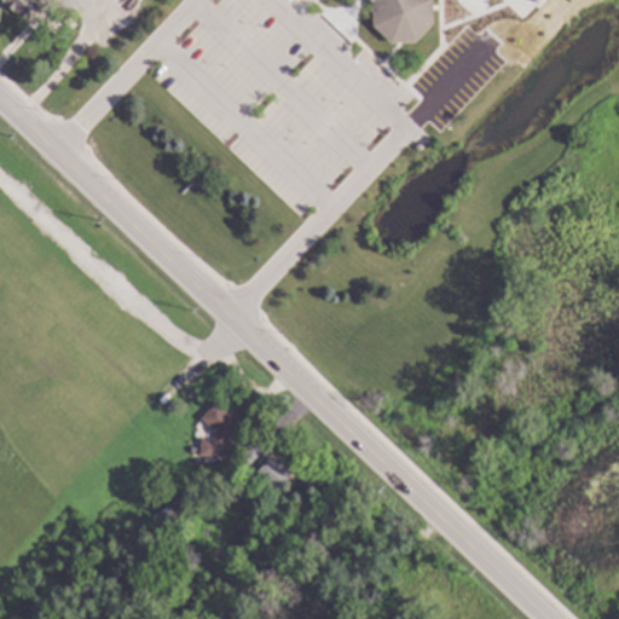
[(38,0),(39,1),(23,17),(6,0),(38,0)]
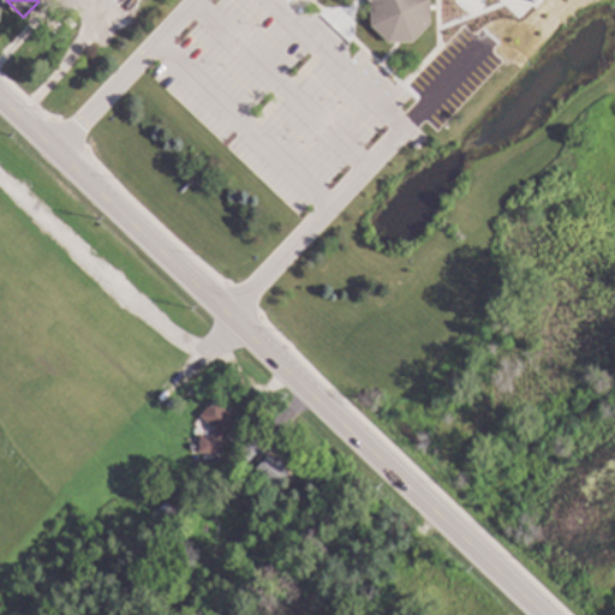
[(431,0),(433,23),(416,42),(390,42),(372,25),(371,1),(370,0),(431,0)]
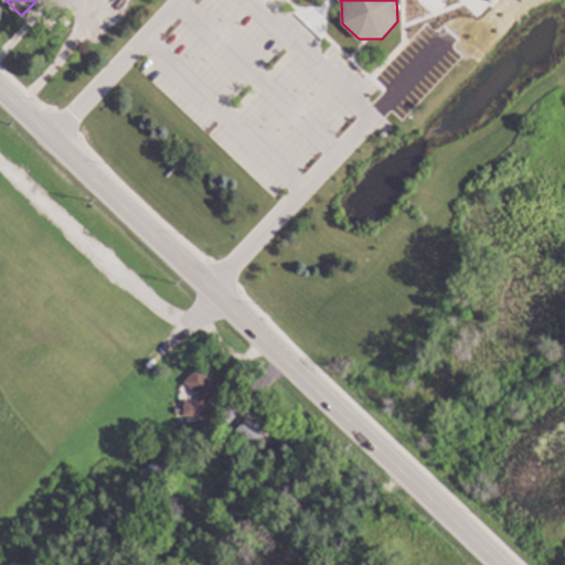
[(220,385),(203,405),(203,416),(184,415),(185,400),(195,401),(201,395),(185,382),(198,368),(220,385)]
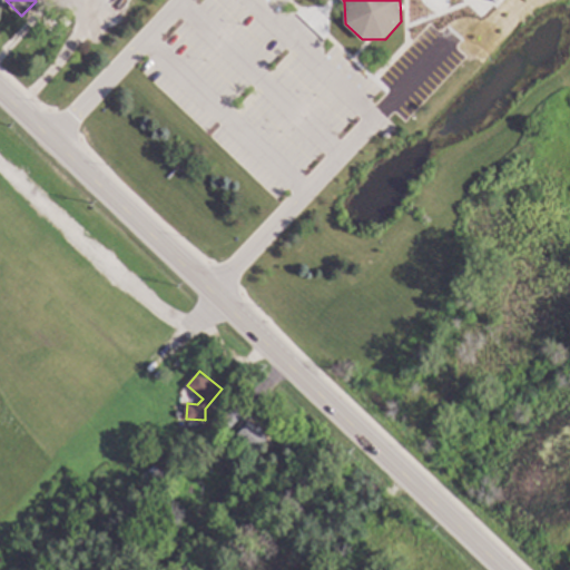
[(243,418),(231,429),(223,420),(234,409),(243,418)]
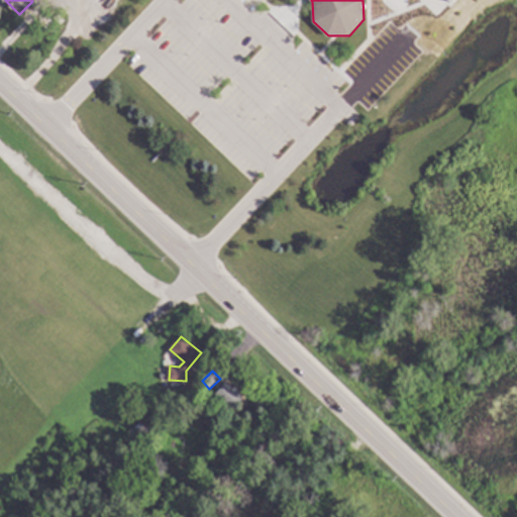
[(243,398),(232,410),(216,395),(227,383),(243,398)]
